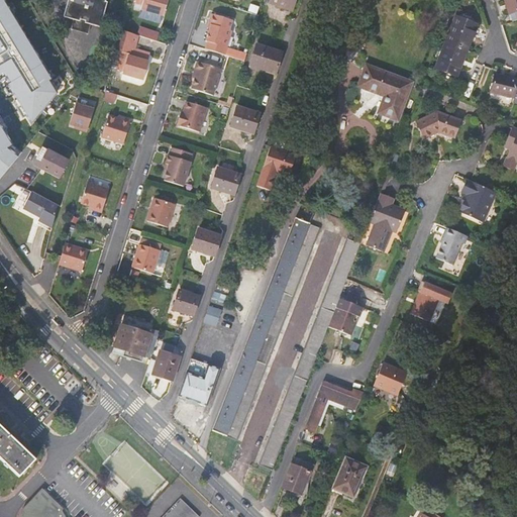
[(0,0),(0,175),(17,154),(10,149),(14,146),(0,122),(0,82),(9,78),(13,84),(11,86),(33,127),(60,95),(52,82),(54,80),(4,0),(0,0)]
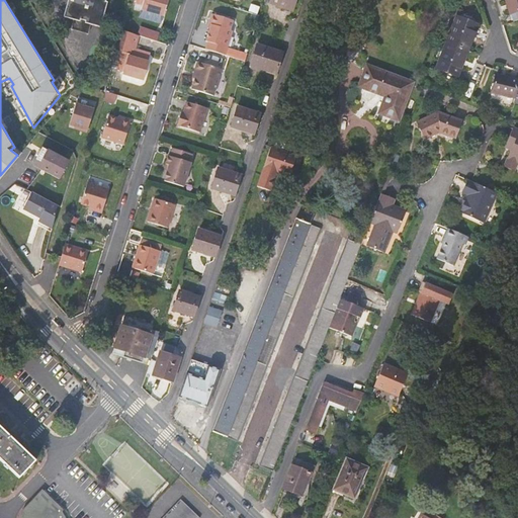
[(67,0),(63,17),(72,19),(79,21),(80,19),(85,21),(84,23),(89,24),(99,27),(106,3),(104,2),(104,0),(67,0)]
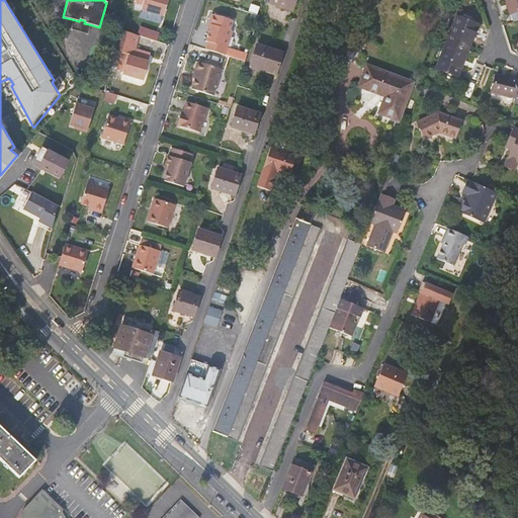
[(137,0),(137,2),(144,4),(143,9),(164,15),(169,0),(137,0)]
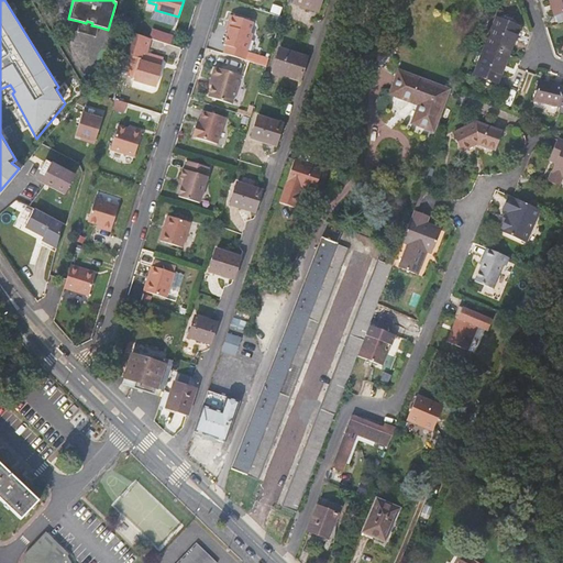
[(321,0),(295,0),(294,4),(318,12),(321,0)]
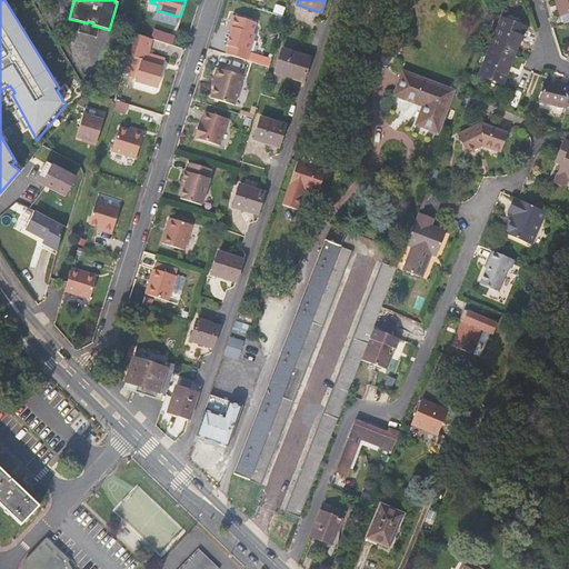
[(568,0),(556,0),(561,15),(568,12),(568,0)]
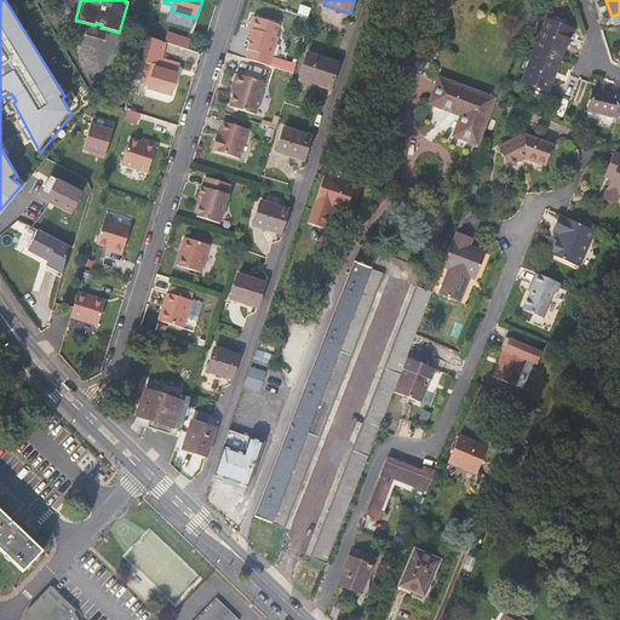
[(247,58),(270,65),(279,36),(275,35),(279,23),(254,16),(251,28),(253,29),(252,34),(247,49),(250,50),(247,58)]
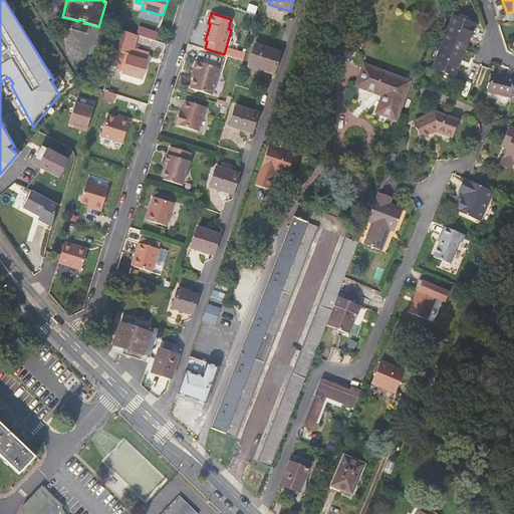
[(454,16),(434,67),(454,75),(475,25),(454,16)]
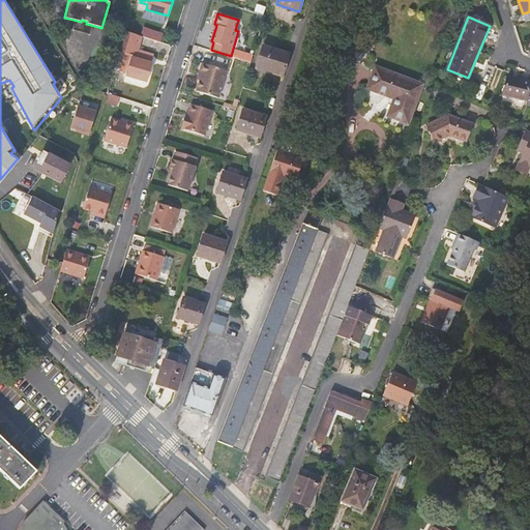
[(70,30),(88,35),(91,25),(86,24),(87,22),(82,20),(81,22),(74,20),(70,30)]
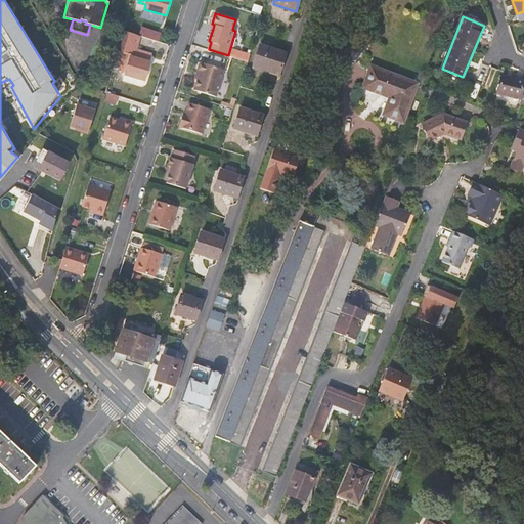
[(161,40),(163,31),(142,27),(140,36),(161,40)]
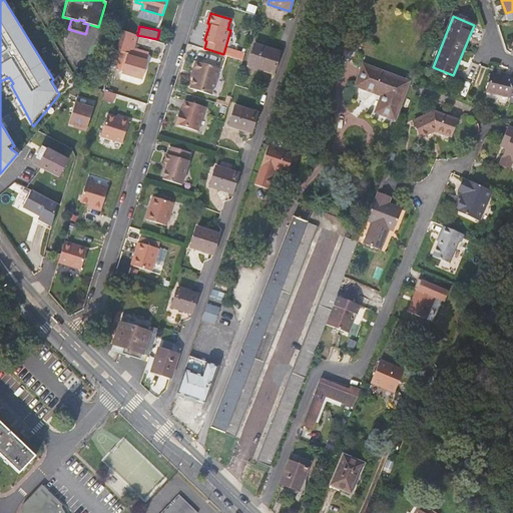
[(145,61),(127,54),(127,52),(128,47),(129,47),(134,34),(121,29),(114,48),(119,50),(114,66),(121,69),(120,72),(140,79),(146,61),(145,61)]
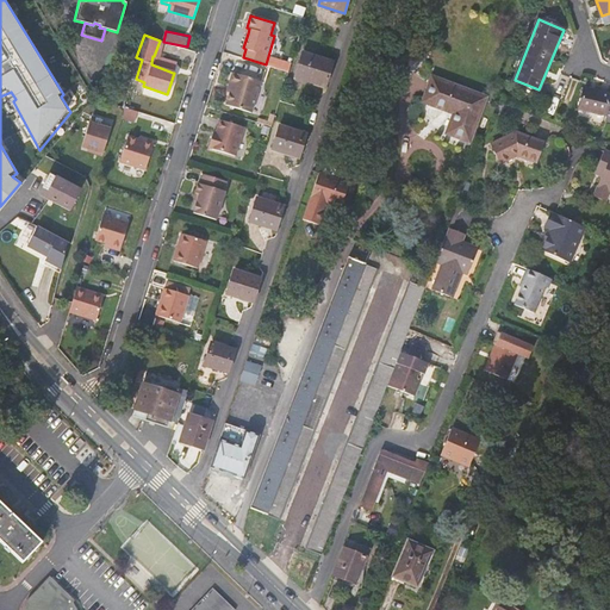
[(331,63),(303,54),(296,78),(323,86),(331,63)]
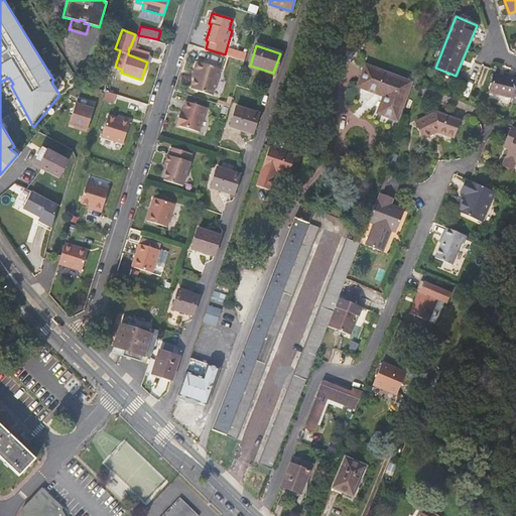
[(146,53),(130,47),(129,47),(128,52),(128,54),(146,61),(148,54),(146,53)]
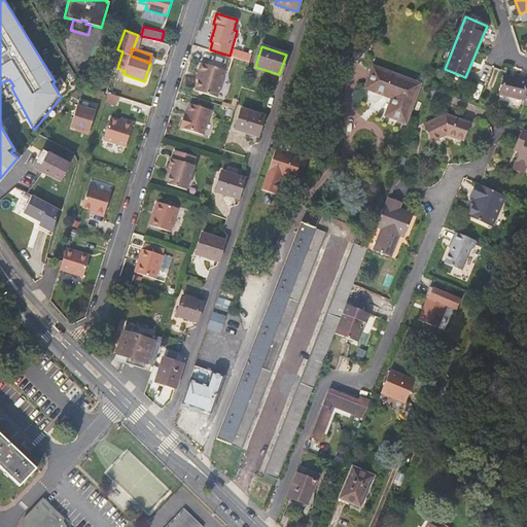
[(198,79),(195,90),(217,97),(225,70),(201,62),(198,71),(201,72),(198,79)]
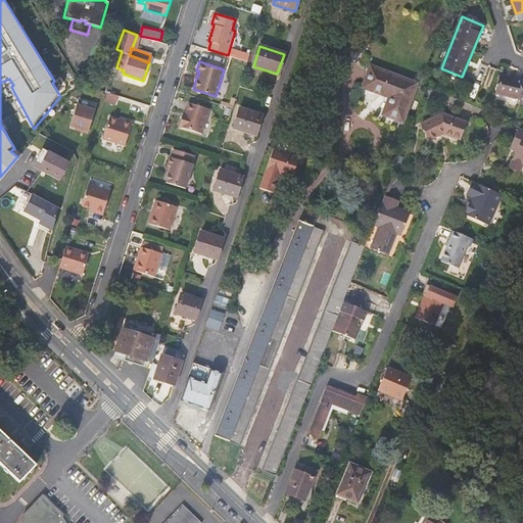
[(372,66),(371,70),(365,88),(390,97),(384,113),(402,121),(416,84),(372,66)]
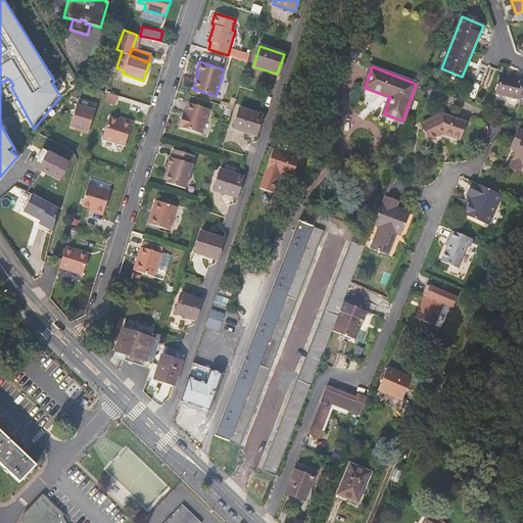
[(522,103),(522,81),(501,77),(496,94),(520,99),(519,103),(522,103)]
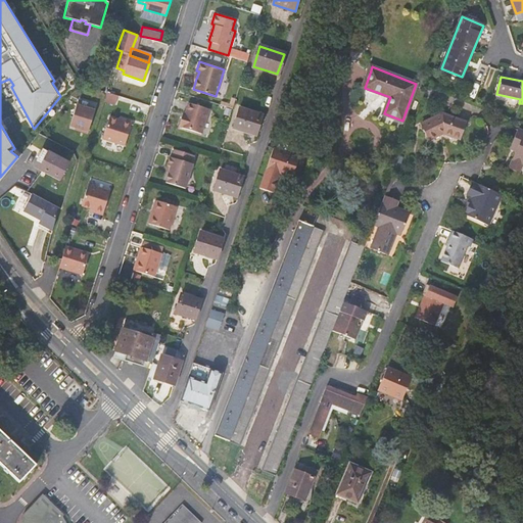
[(208,108),(188,102),(185,112),(184,116),(182,116),(179,126),(202,133),(208,108)]
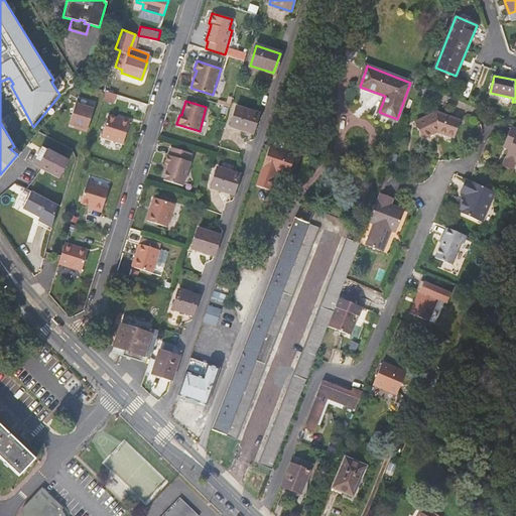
[(85,131),(92,108),(75,103),(68,124),(78,127),(77,128),(85,131)]
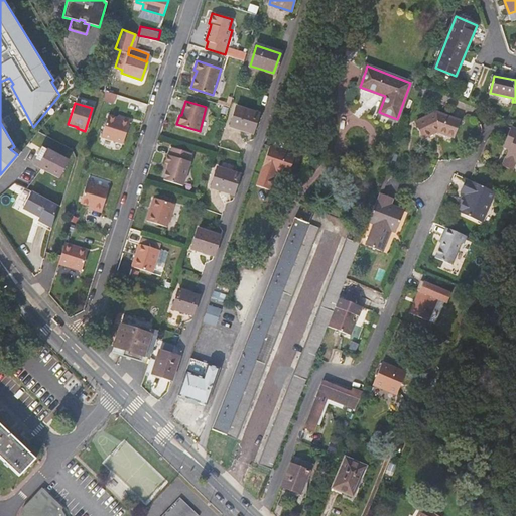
[(259,114),(236,107),(230,126),(252,134),(259,114)]
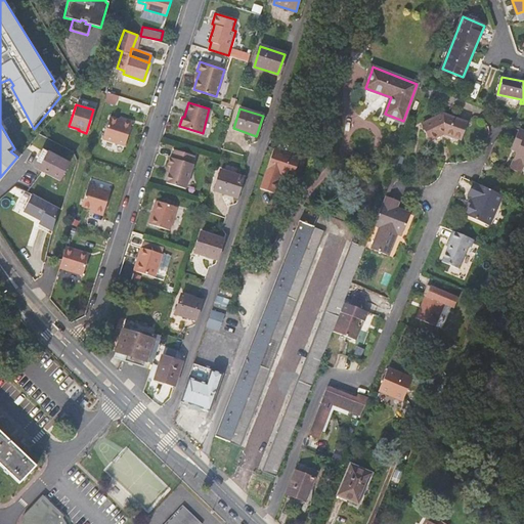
[(518,121),(521,112),(520,111),(517,119),(513,117),(513,118),(518,121)]
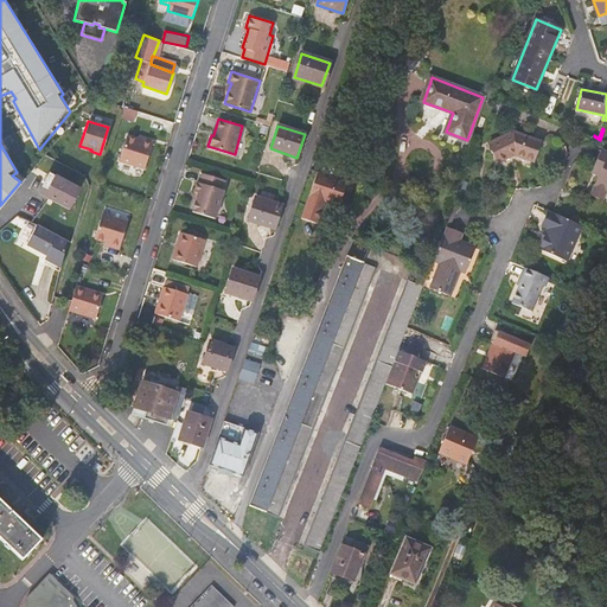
[(541,141),(515,133),(490,144),(499,163),(516,154),(534,160),(541,141)]
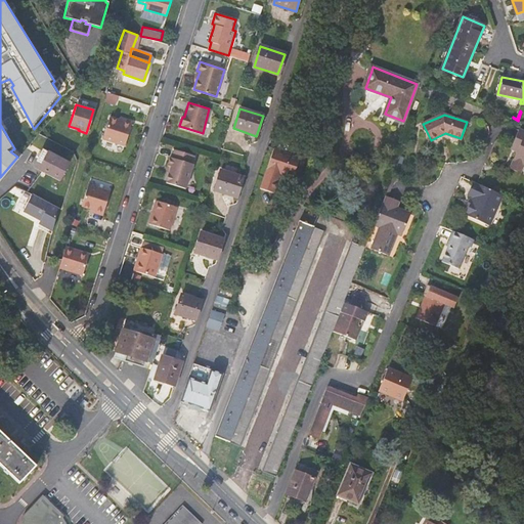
[(102,139),(125,146),(132,122),(123,120),(122,122),(118,121),(110,118),(102,139)]
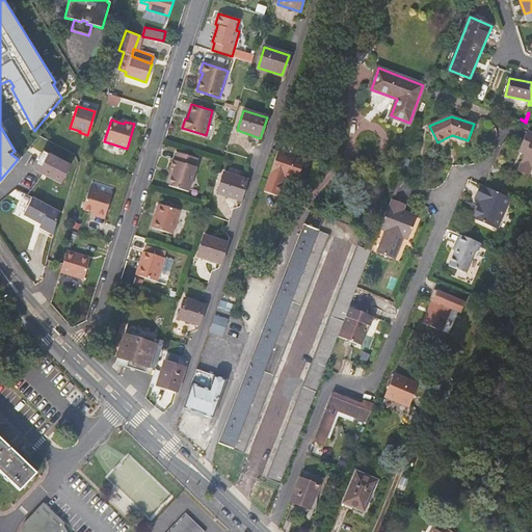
[(531,133),(527,131),(520,148),(528,152),(523,163),(531,167),(531,166),(531,133)]
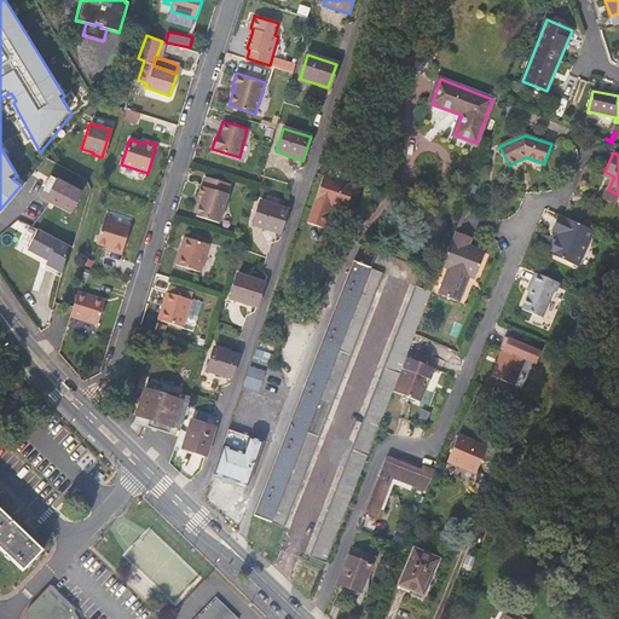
[(310,214),(307,221),(323,227),(330,204),(345,209),(353,184),(324,173),(310,214)]
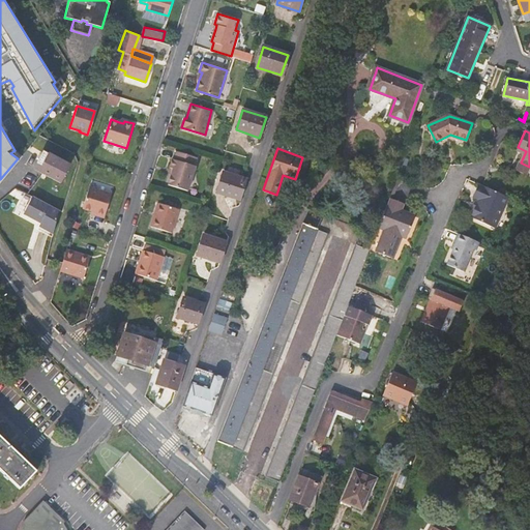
[(197,157),(176,151),(174,159),(172,158),(169,167),(170,168),(173,168),(171,174),(168,184),(187,190),(195,166),(194,166),(197,157)]
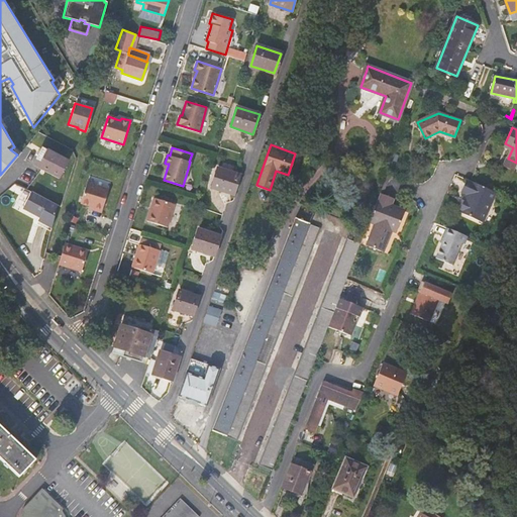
[(41,161),(38,167),(58,178),(67,161),(43,148),(38,160),(41,161)]
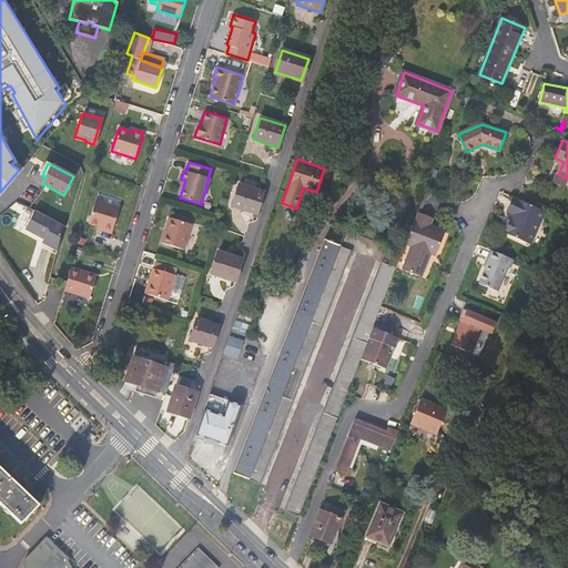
[(567,179),(558,174),(554,182),(565,188),(567,179)]
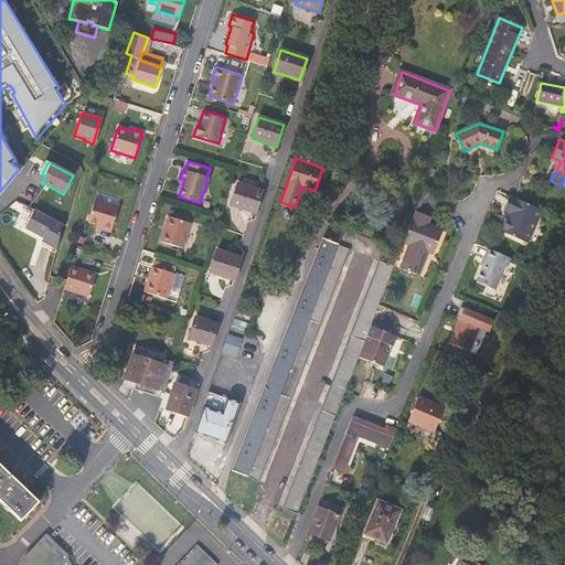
[(262,192),(237,184),(231,205),(255,213),(262,192)]
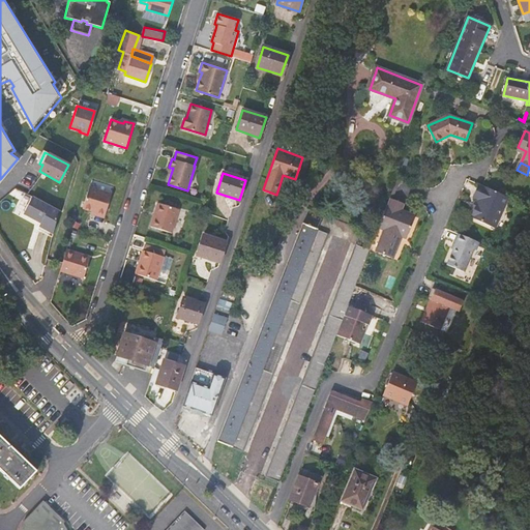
[(509,197),(478,183),(473,197),(478,199),(477,202),(474,208),(470,216),(495,228),(509,197)]
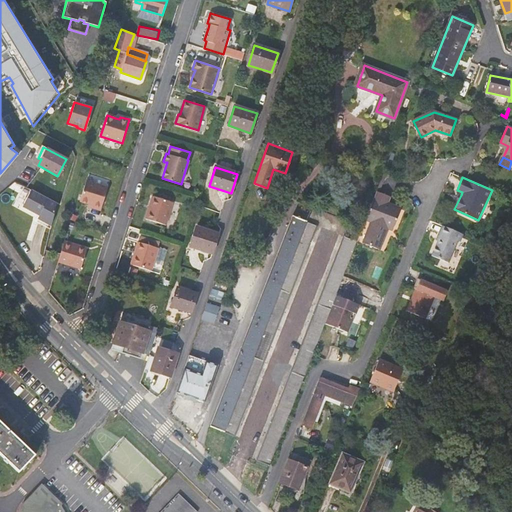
[(92,205),(91,208),(100,211),(107,187),(86,180),(79,201),(88,204),(92,205)]
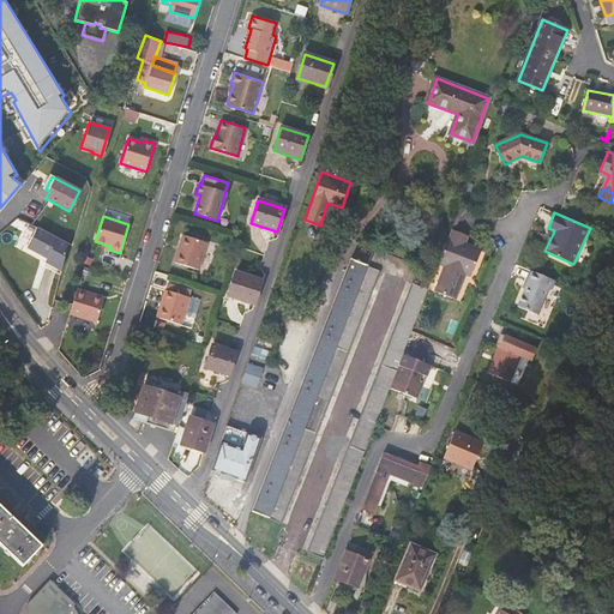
[(65,245),(35,228),(23,248),(43,259),(41,263),(58,272),(65,245)]
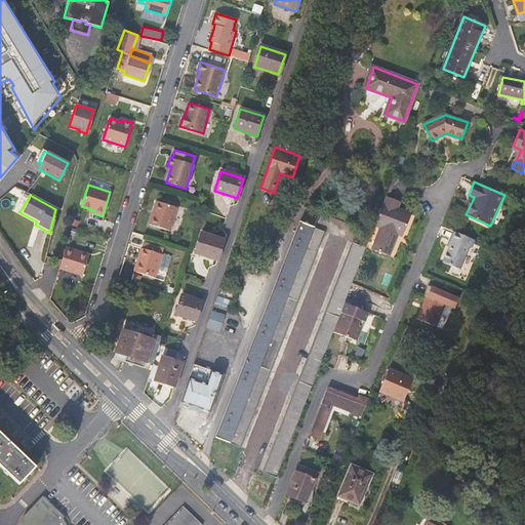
[(400,203),(386,197),(375,225),(380,227),(372,249),(389,256),(398,234),(402,235),(411,213),(398,208),(400,203)]
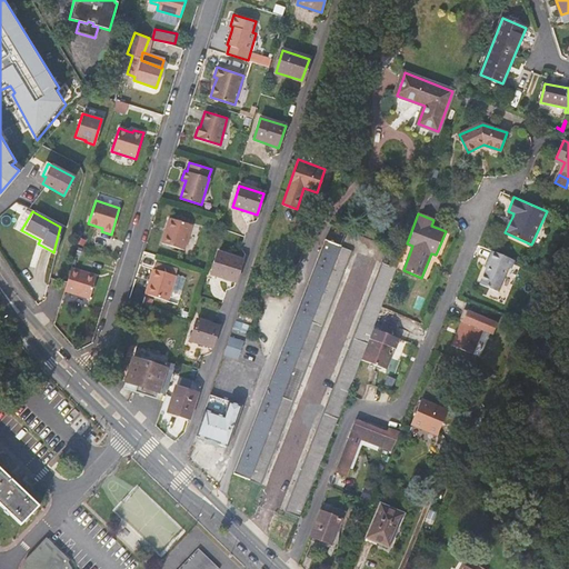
[(183,250),(192,225),(169,217),(161,242),(183,250)]
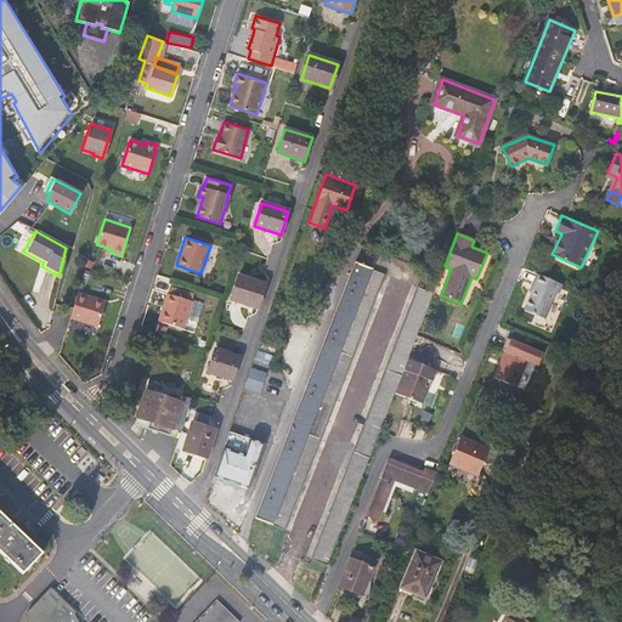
[(355,263),(256,518),(284,529),(383,273),(355,263)]
